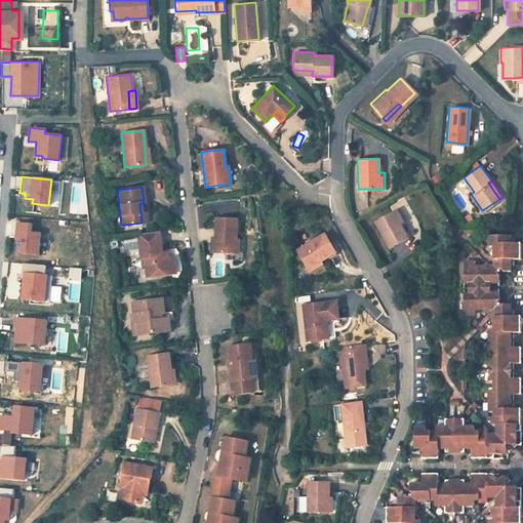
[(397,225),(399,224),(402,223),(395,208),(390,211),(397,225)]
